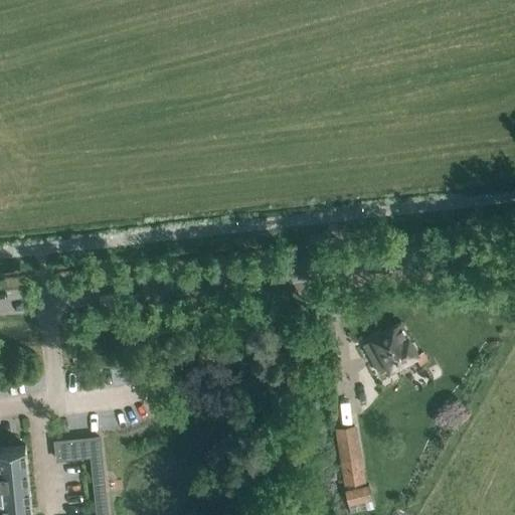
[(372,337),(382,355),(389,368),(417,353),(400,321),(372,337)]
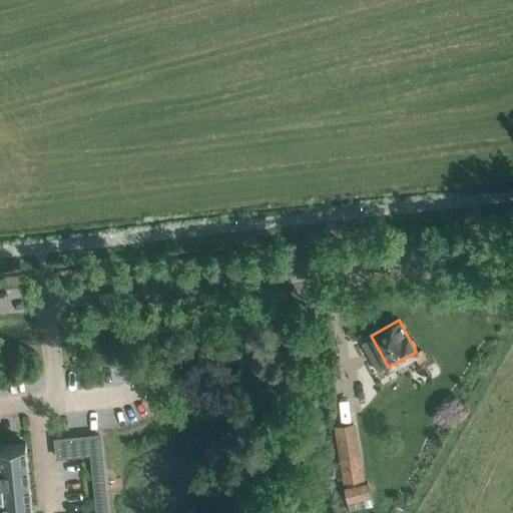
[(368,410),(368,398),(362,398),(362,383),(340,384),(342,411),(368,410)]
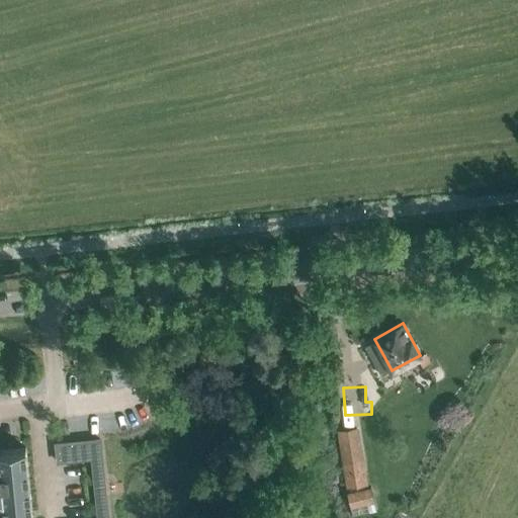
[(365,483),(356,428),(339,431),(348,486),(365,483)]
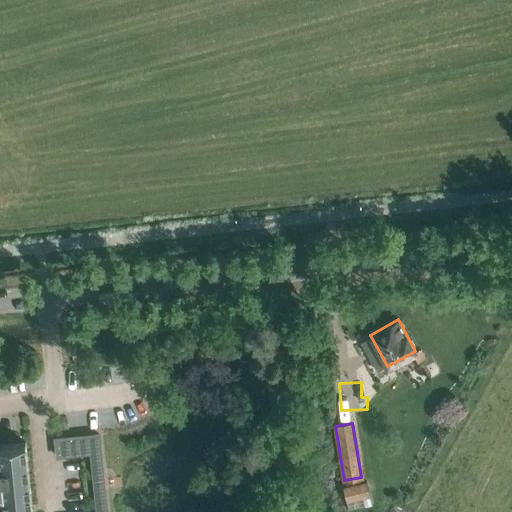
[(93,479),(103,478),(98,433),(55,438),(56,456),(91,452),(93,479)]
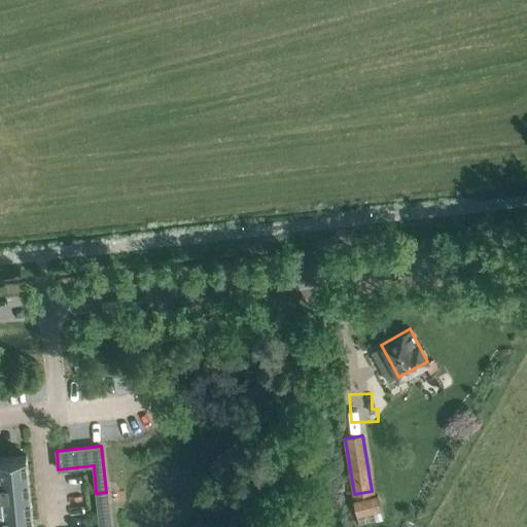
[(0,512),(1,512),(2,526),(32,526),(28,475),(26,454),(0,456),(0,512)]
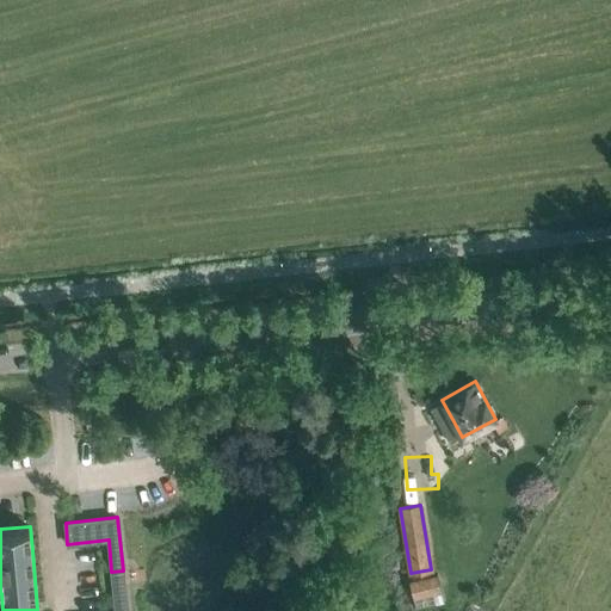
[(409,580),(414,598),(440,592),(437,573),(409,580)]
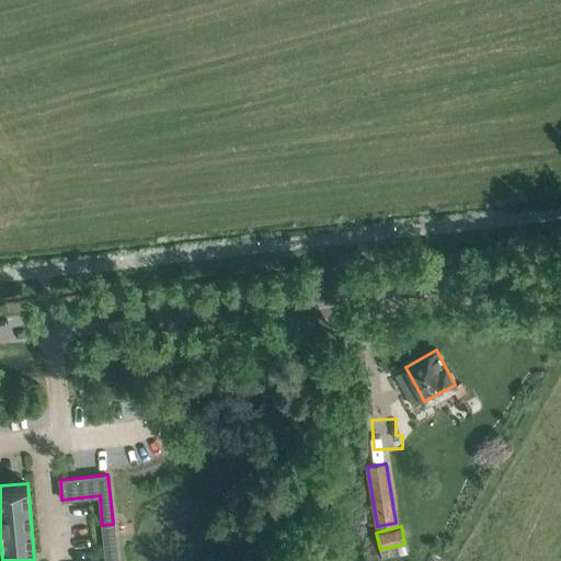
[(116,560),(114,535),(103,536),(105,560),(116,560)]
